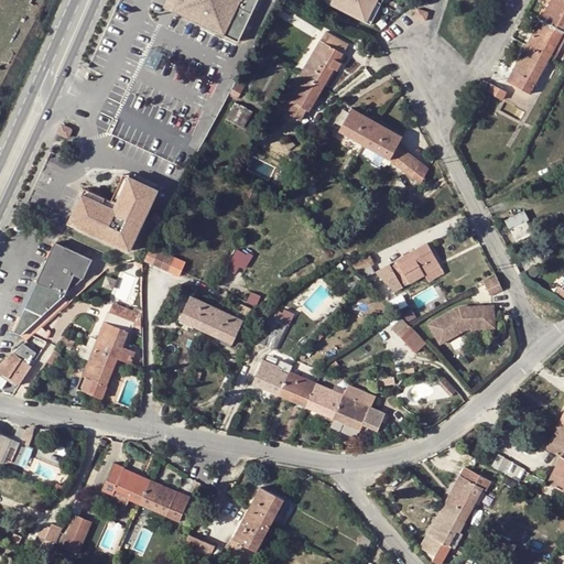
[(169,0),(165,8),(174,11),(179,0),(169,0)]
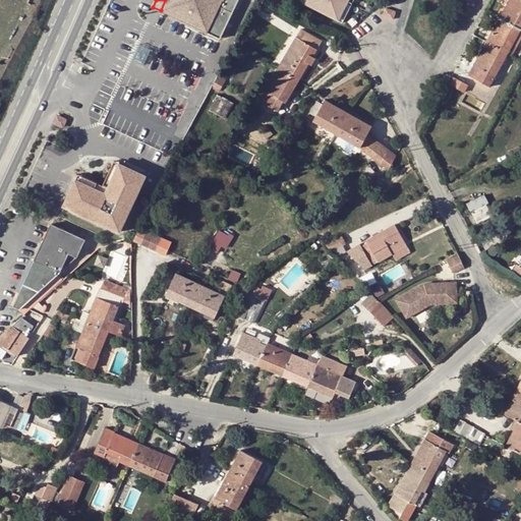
[(165,0),(161,10),(220,39),(238,0),(165,0)]
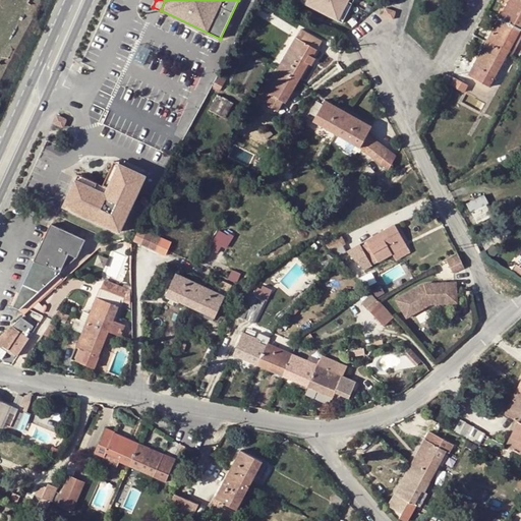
[(307,0),(305,4),(338,21),(348,0),(307,0)]
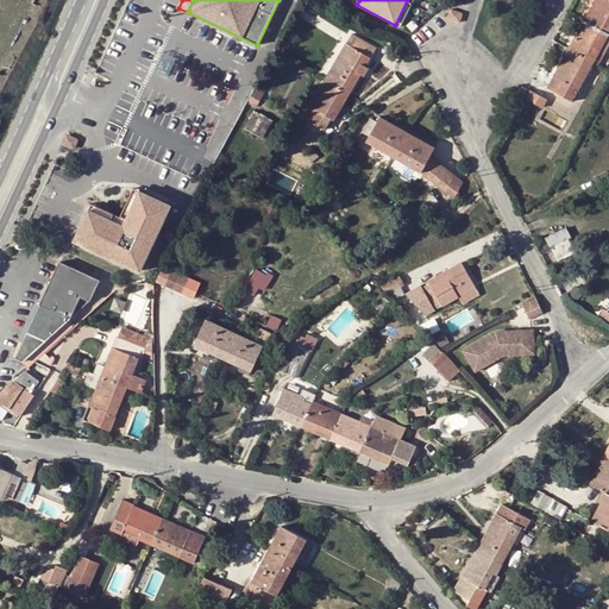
[(407,0),(395,25),(400,27),(414,0),(407,0)]
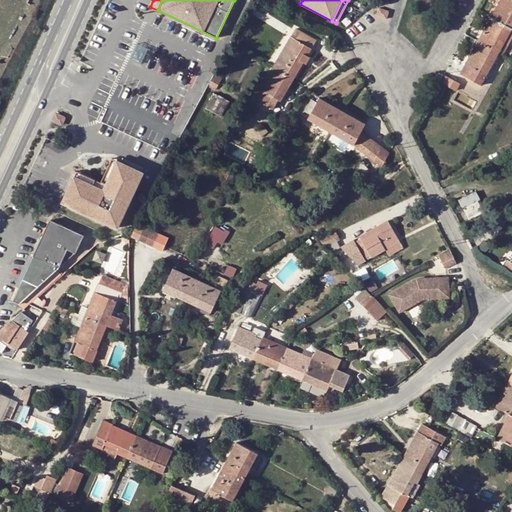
[(511,0),(499,0),(500,0),(490,18),(508,28),(511,21),(511,0)]
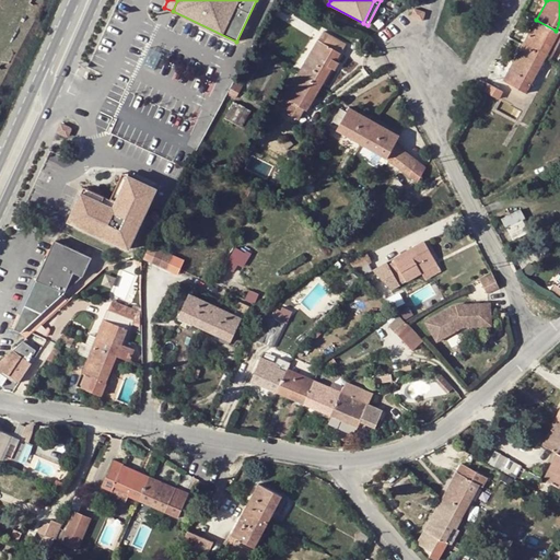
[(420,10),(413,9),(411,18),(423,21),(426,12),(420,10)]
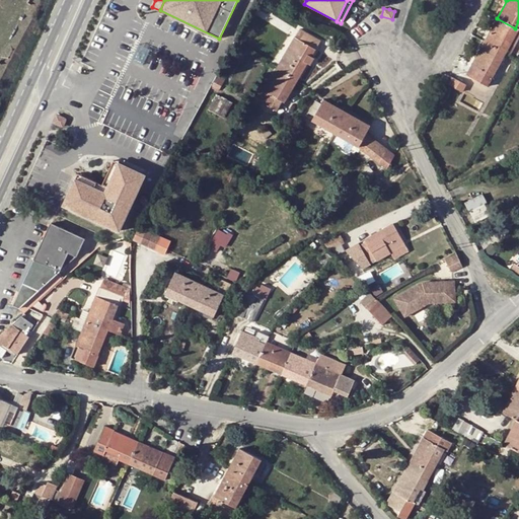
[(518,36),(518,29),(515,28),(497,18),(489,33),(492,34),(488,44),(506,54),(511,44),(515,46),(518,36)]
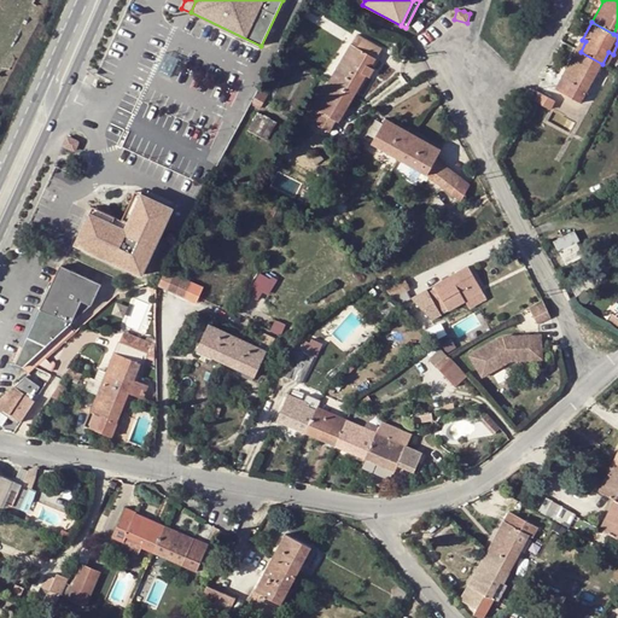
[(356,35),(339,63),(343,65),(334,81),(355,94),(366,75),(369,77),(373,70),(369,68),(366,65),(371,57),(375,59),(382,48),(356,35)]
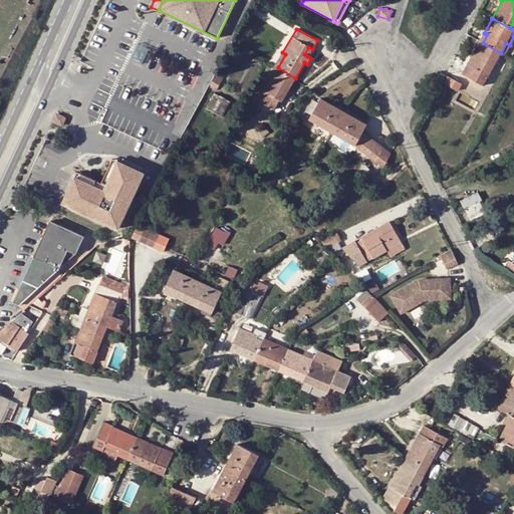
[(495,63),(501,53),(483,43),(480,41),(478,40),(475,46),(477,47),(462,74),(483,85),(488,76),(485,74),(492,61),(495,63)]
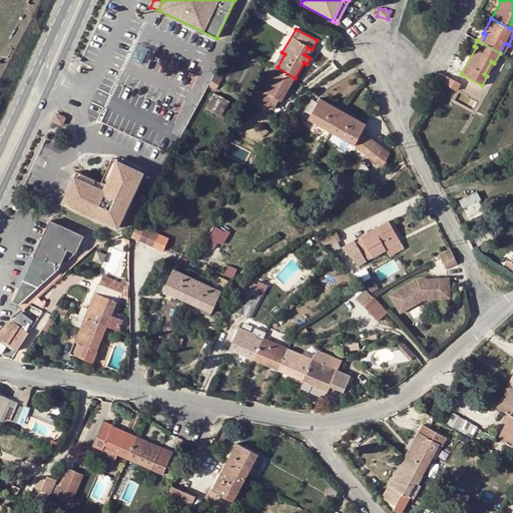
[(503,54),(509,45),(505,43),(500,53),(503,54)]
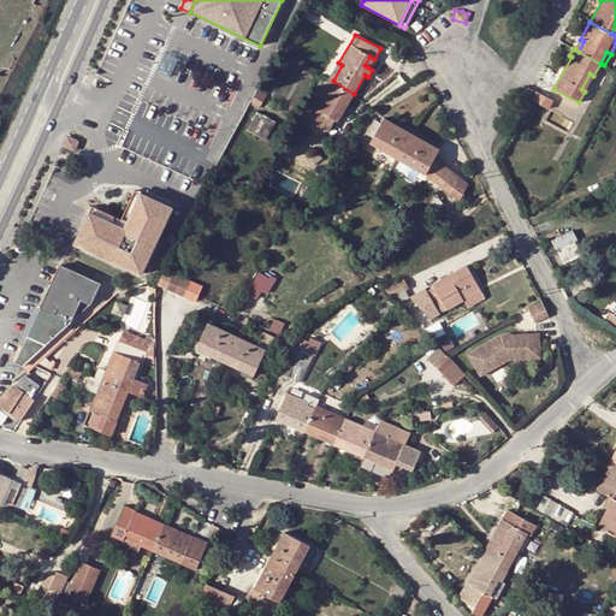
[(368,67),(374,59),(369,57),(365,65),(368,67)]
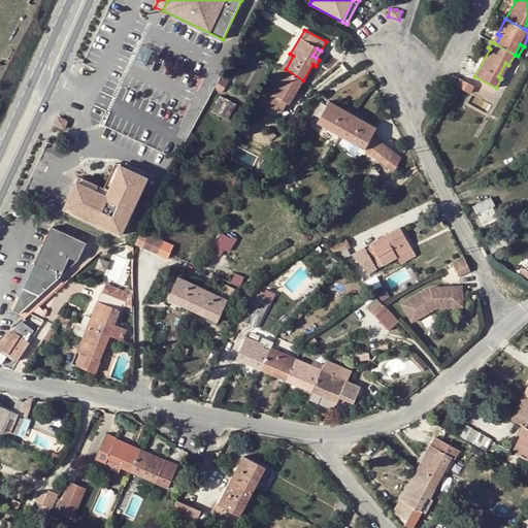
[(293,56),(290,54),(282,68),(286,69),(293,56)]
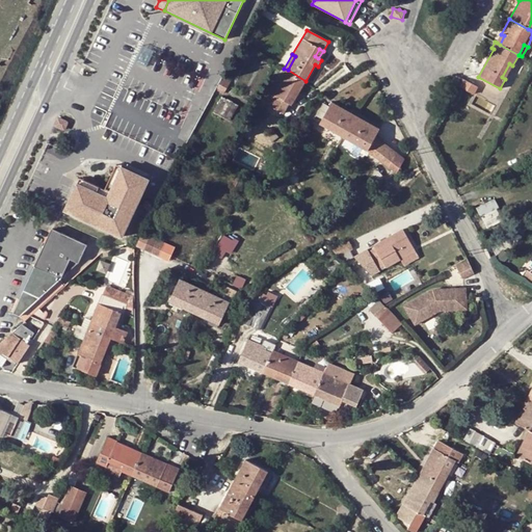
[(505,79),(512,65),(509,63),(502,77),(505,79)]
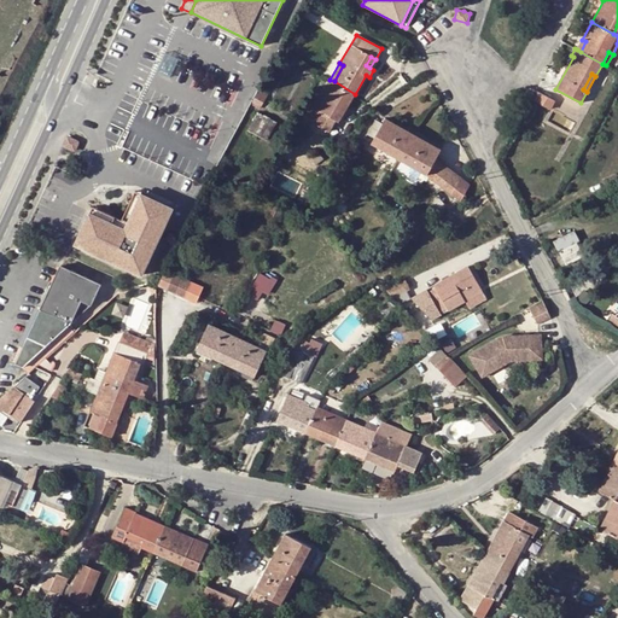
[(334,81),(330,80),(324,91),(327,93),(334,81)]
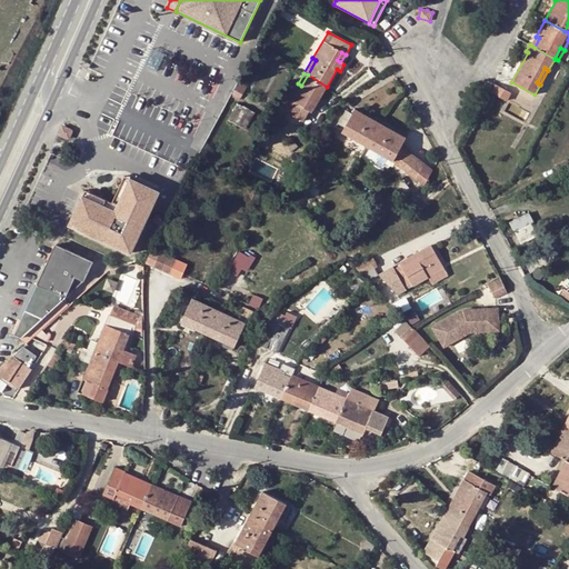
[(327,87),(308,75),(301,86),(298,83),(289,98),(290,99),(283,109),(303,120),(309,110),(318,96),(321,97),(327,87)]
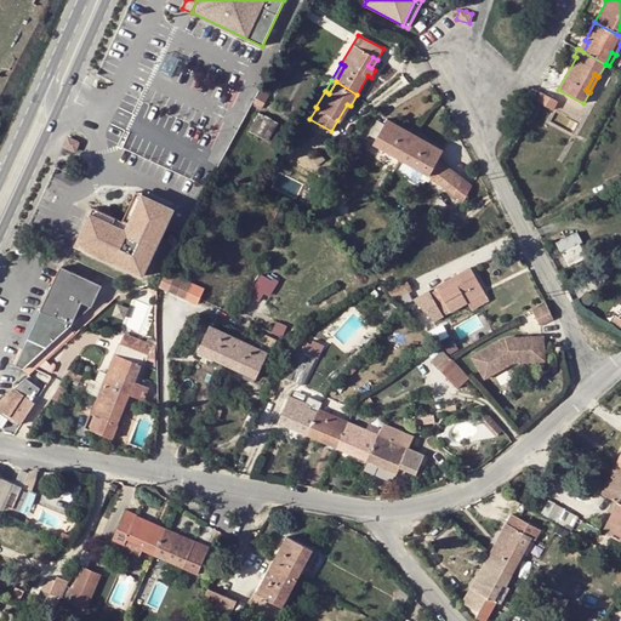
[(260,89),(252,103),(261,107),(268,92),(260,89)]
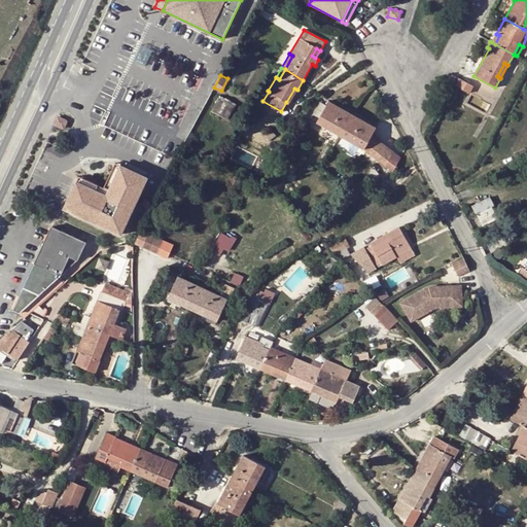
[(452,84),(469,94),(473,86),(456,77),(452,84)]
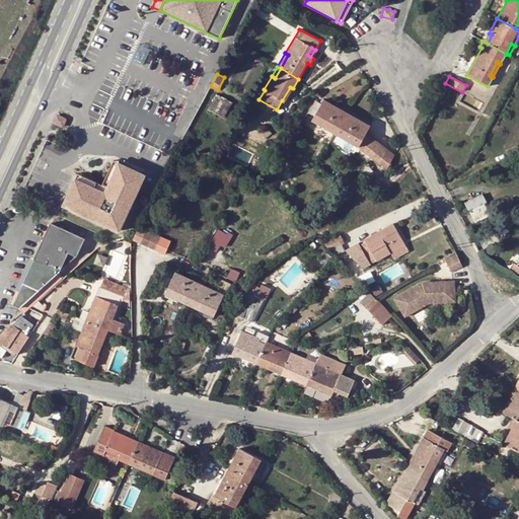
[(285,101),(293,88),(290,87),(282,100),(285,101)]
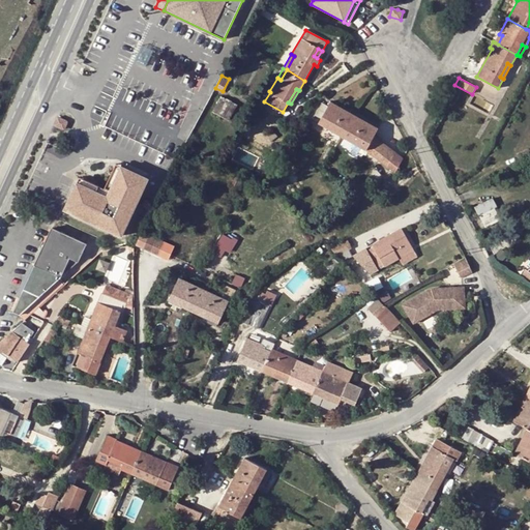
[(236,105),(221,96),(212,112),(229,120),(236,105)]
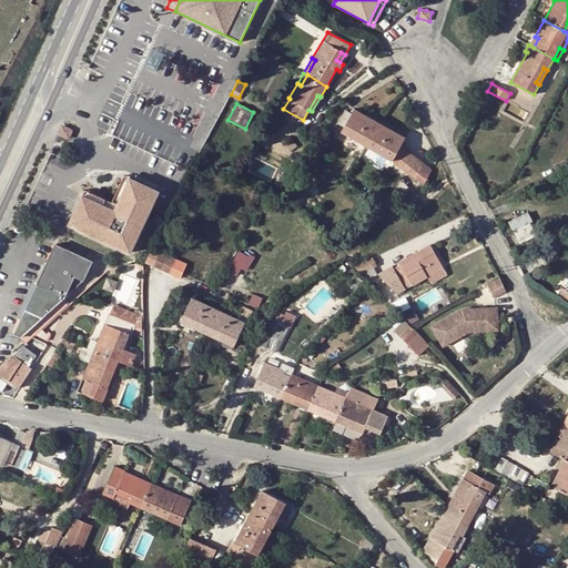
[(354,109),(343,129),(357,137),(355,140),(366,146),(379,123),(354,109)]
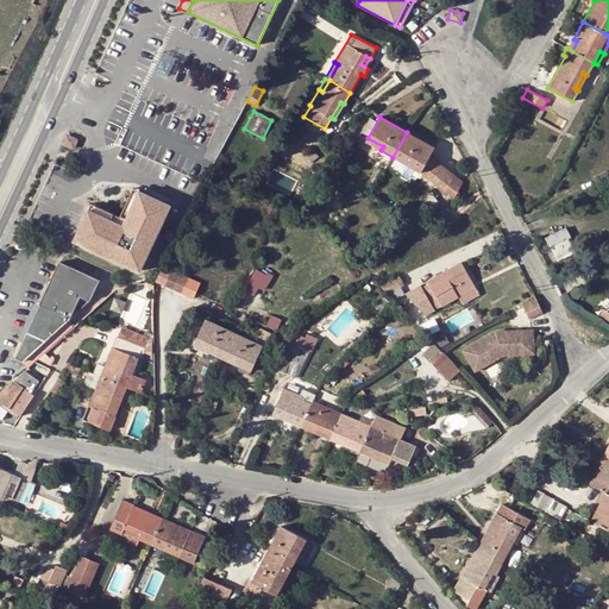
[(434,148),(407,132),(393,157),(405,163),(405,164),(407,159),(422,168),(429,156),(434,148)]
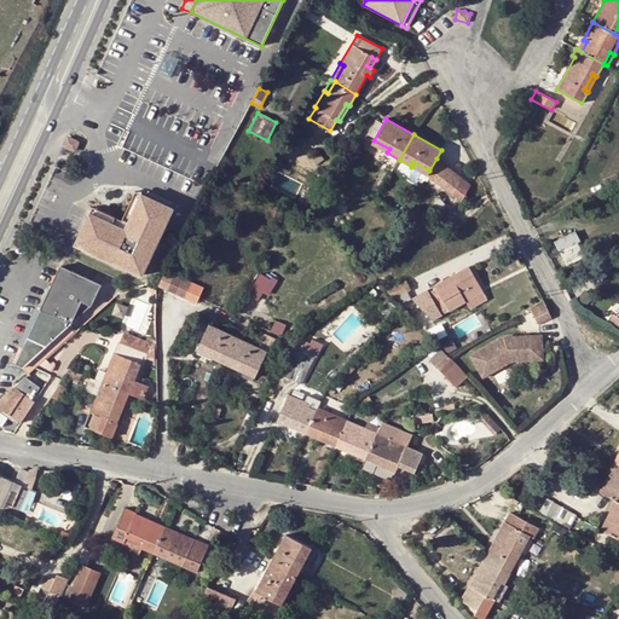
[(389,149),(374,140),(371,144),(387,152),(389,149)]
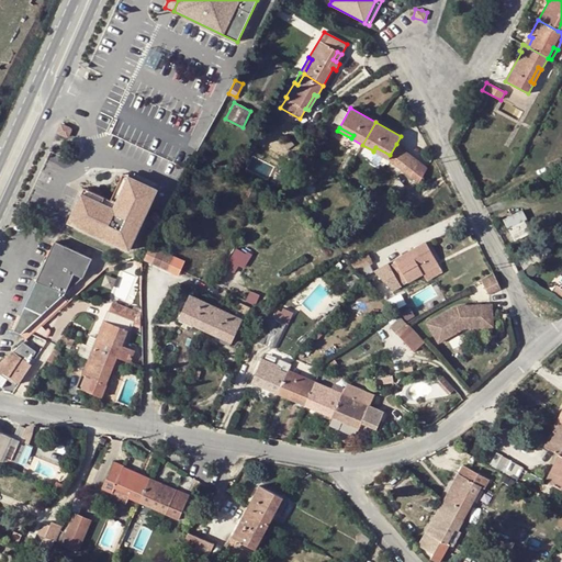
[(404,150),(396,144),(390,155),(388,159),(395,165),(404,150)]
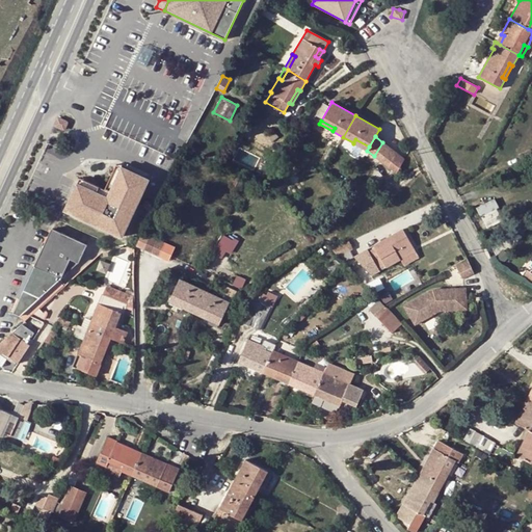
[(353,142),(343,137),(336,150),(346,155),(353,142)]
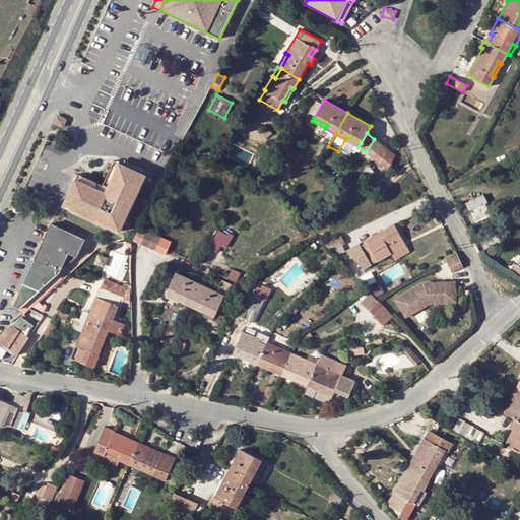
[(347,136),(345,140),(359,147),(361,143),(347,136)]
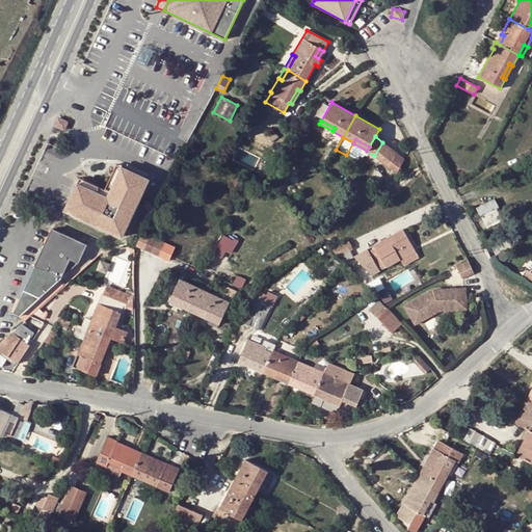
[(382,142),(374,156),(381,162),(389,148),(382,142)]
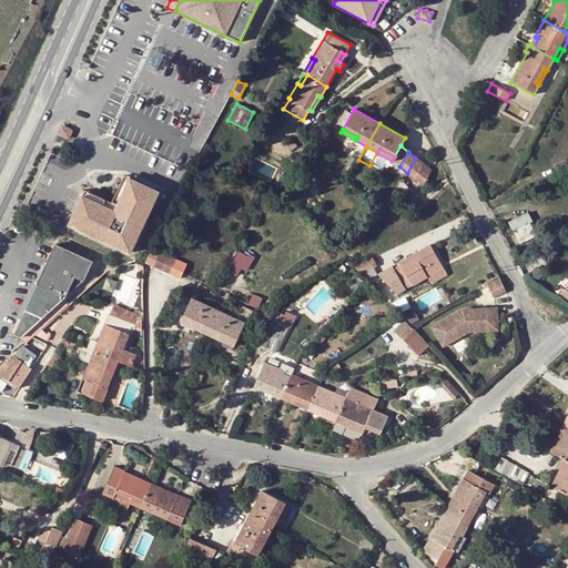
[(415,158),(407,173),(415,180),(424,163),(415,158)]
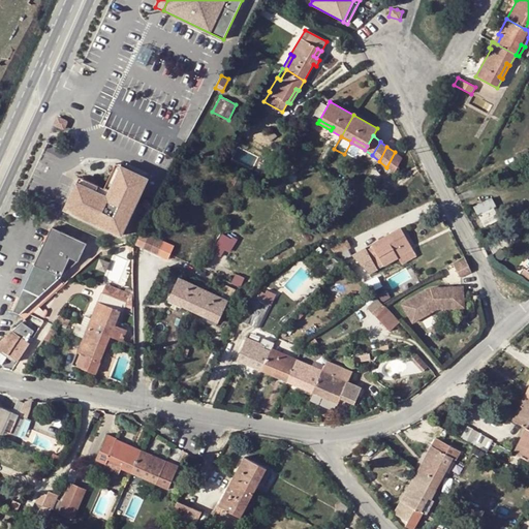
[(516,154),(519,161),(528,155),(528,150),(527,148),(516,154)]
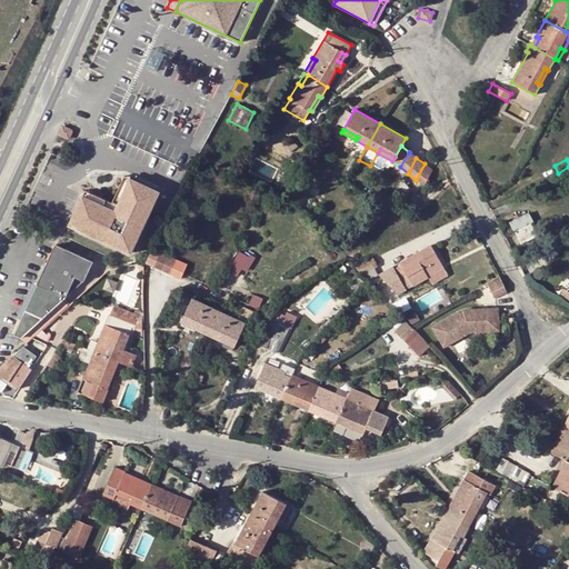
[(432,170),(425,163),(416,180),(423,186),(432,170)]
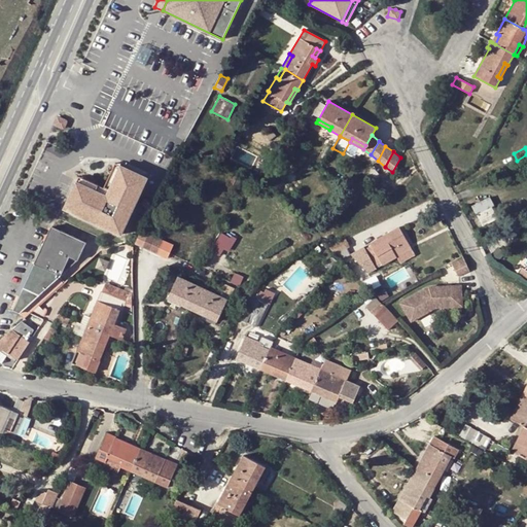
[(77,177),(75,182),(100,194),(102,197),(106,194),(119,166),(113,163),(102,187),(77,177)]
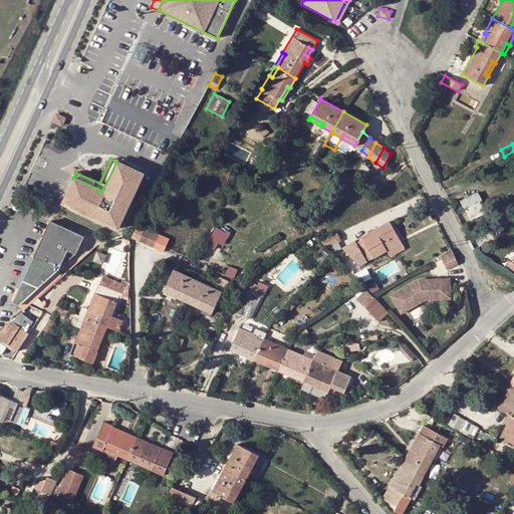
[(116,162),(103,189),(130,201),(143,173),(116,162)]
